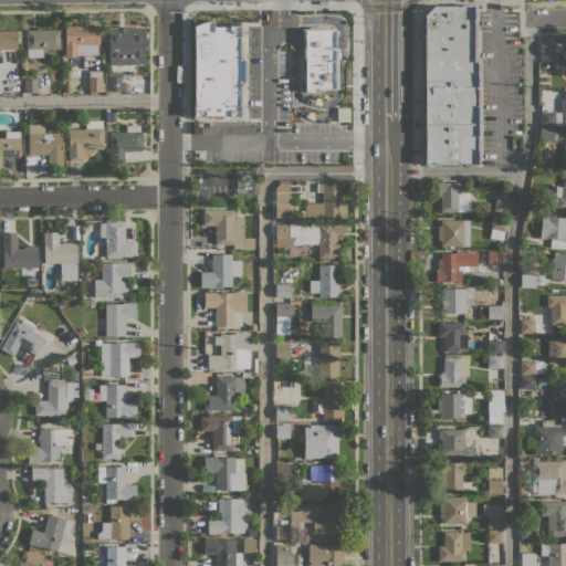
[(477,58),(479,58),(480,165),(423,165),(422,16),(432,6),(475,6),(475,8),(477,58)]
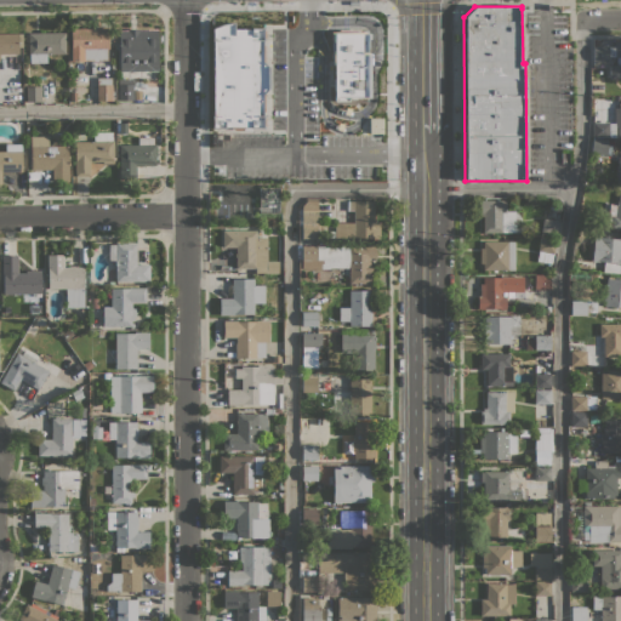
[(262,129),(212,129),(214,28),(222,24),(234,22),(234,27),(261,27),(261,61),(266,64),(266,87),(261,92),(261,115),(262,115),(262,129)]
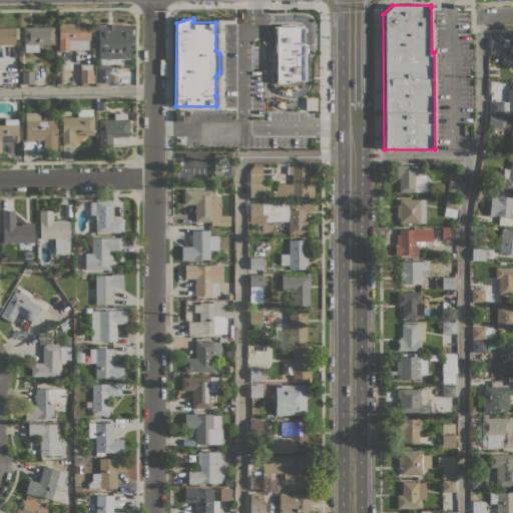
[(58,23),(76,23),(76,22),(83,22),(89,22),(89,40),(88,40),(88,49),(58,50),(58,41),(58,23)]
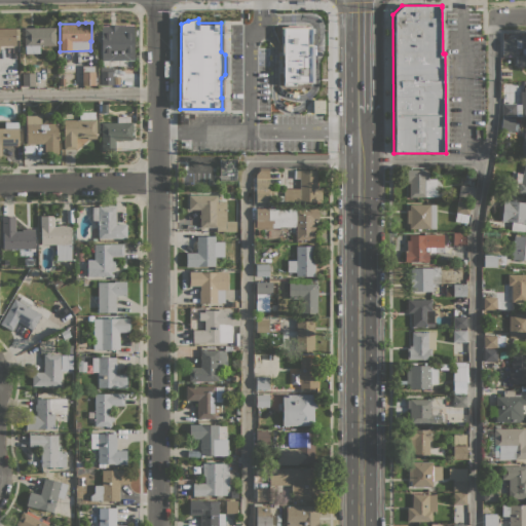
[(101,60),(101,25),(108,25),(108,24),(117,24),(117,25),(134,25),(134,60),(101,60)]
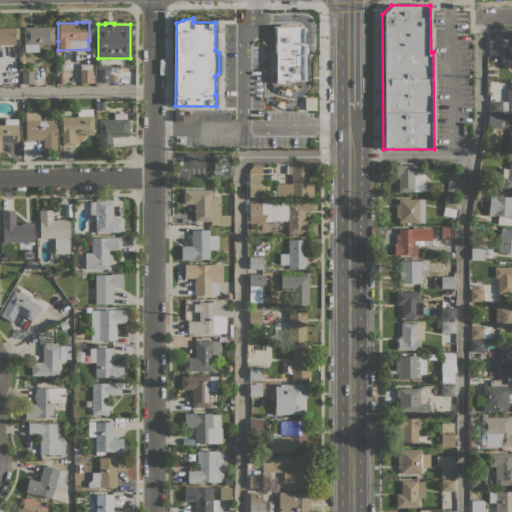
[(53,26),(54,43),(38,44),(38,51),(25,52),(24,44),(23,44),(23,27),(53,26)]
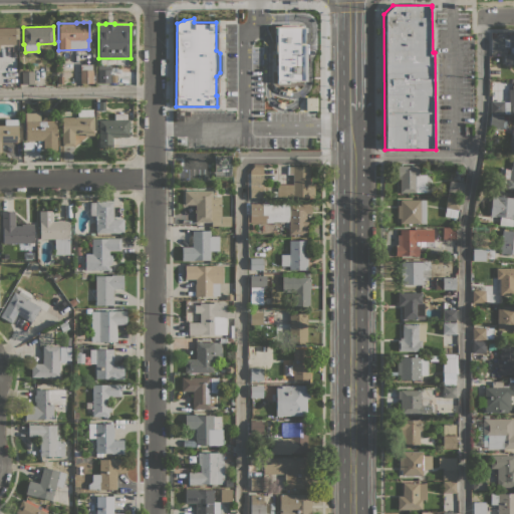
[(0,27),(15,27),(15,44),(0,44),(0,27)]
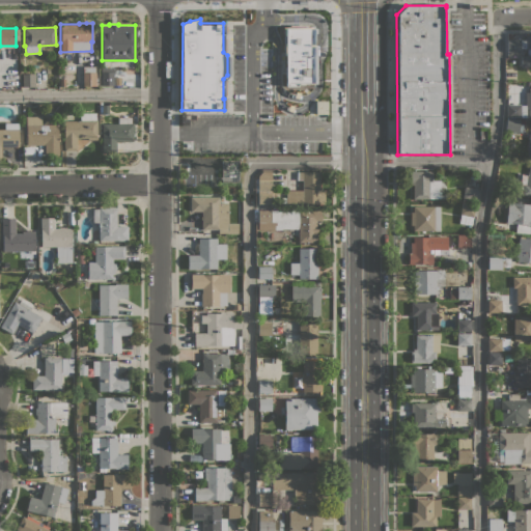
[(313,28),(313,83),(298,83),(298,85),(285,85),(285,28),(313,28)]
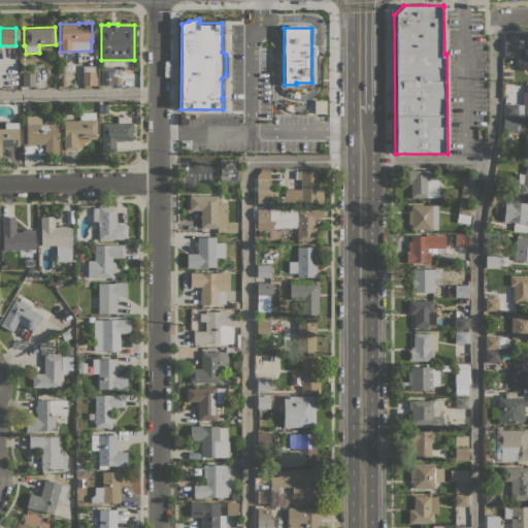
[(518,55),(524,55),(524,47),(517,47),(517,52),(504,52),(504,38),(518,38),(518,39),(523,39),(523,35),(527,35),(527,65),(518,65),(518,55)]
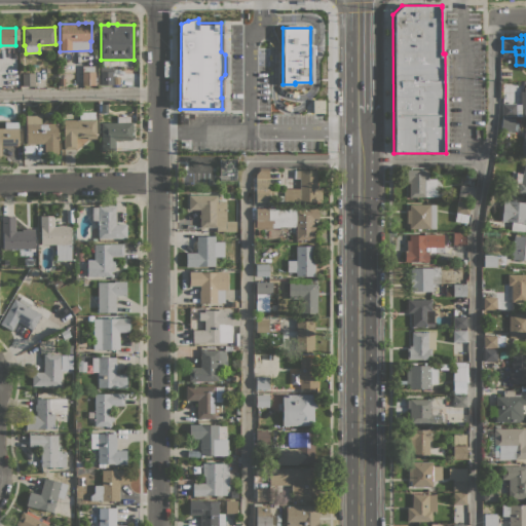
[(95,77),(97,77),(98,84),(82,85),(81,65),(95,65),(95,77)]
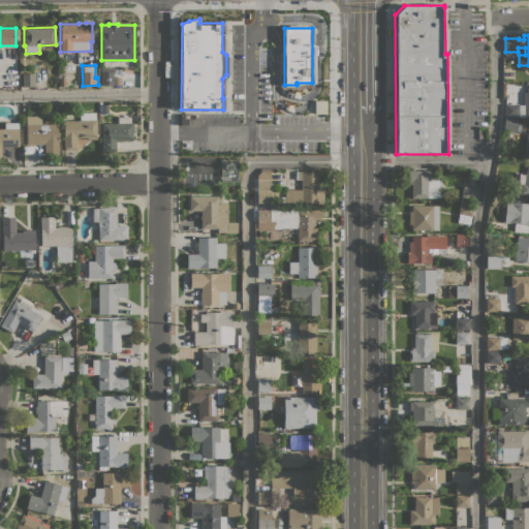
[(113,85),(100,85),(100,71),(113,71),(113,85)]
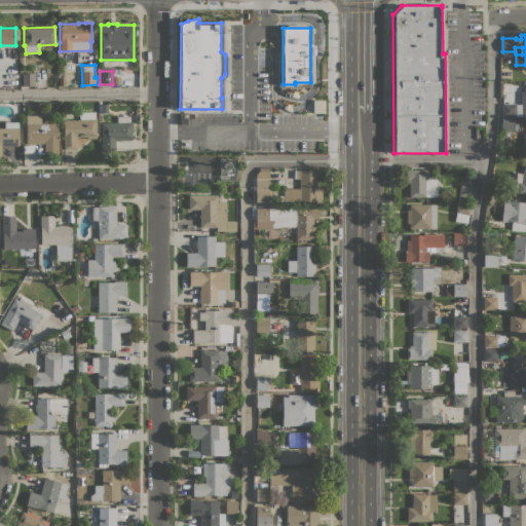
[(34,85),(22,85),(22,72),(34,72),(34,85)]
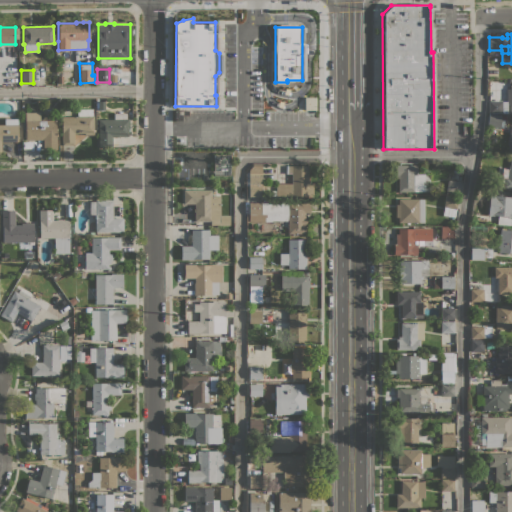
[(304,96),(315,96),(315,109),(304,109),(304,96)]
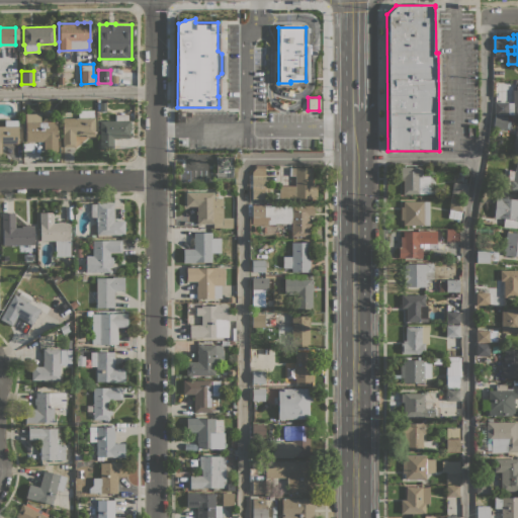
[(507,114),(494,113),(495,101),(507,101),(507,114)]
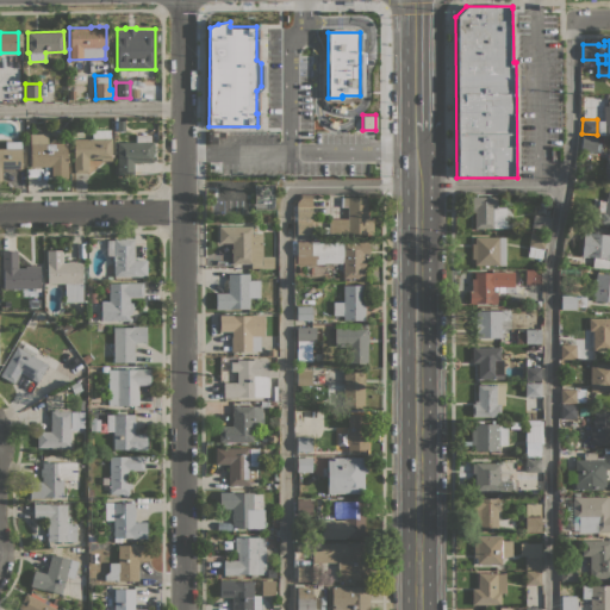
[(92,138),(92,130),(110,129),(110,138),(111,138),(111,160),(100,160),(100,157),(87,159),(87,173),(73,173),(73,156),(74,156),(74,138),(92,138)]
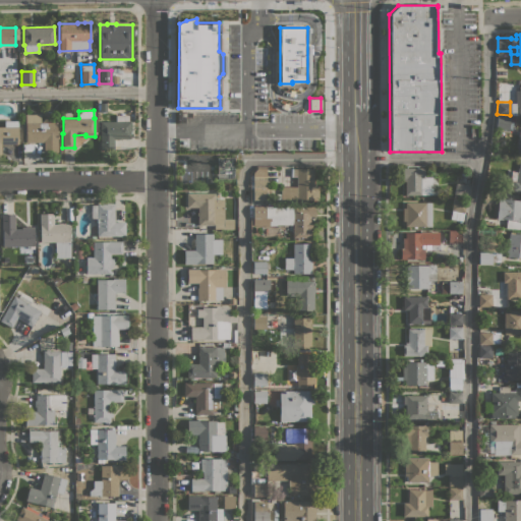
[(57,122),(57,152),(43,152),(43,141),(25,142),(25,114),(40,114),(41,122),(57,122)]
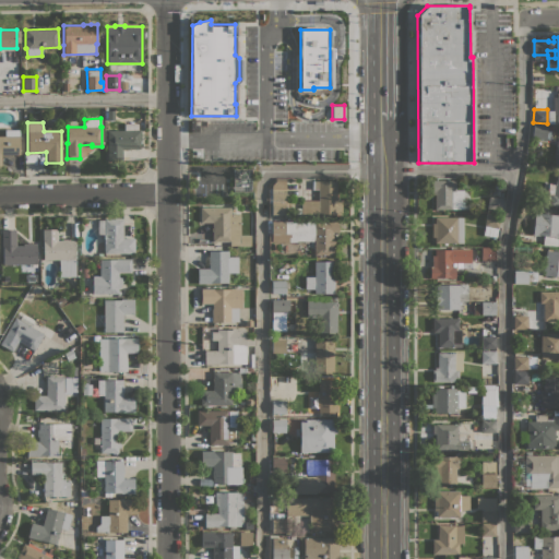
[(123,130),(123,123),(138,123),(138,130),(140,130),(140,149),(122,149),(122,161),(107,161),(107,130),(123,130)]
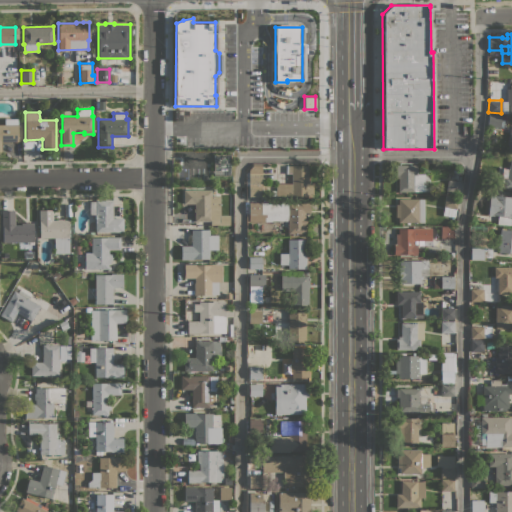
[(508,117),(506,128),(499,127),(487,125),(489,114),(508,117)]
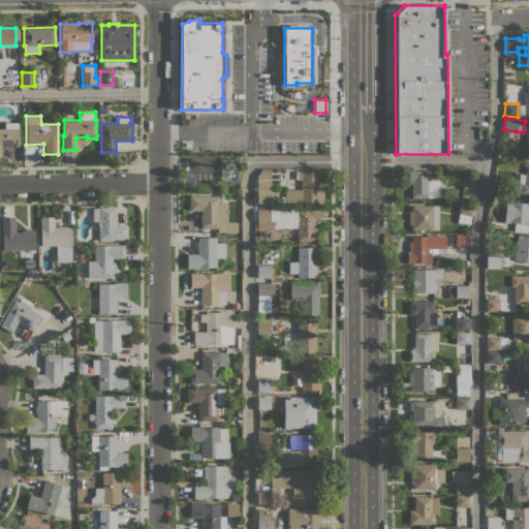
[(0,128),(4,128),(4,123),(18,122),(19,146),(1,146),(1,157),(0,157),(0,128)]
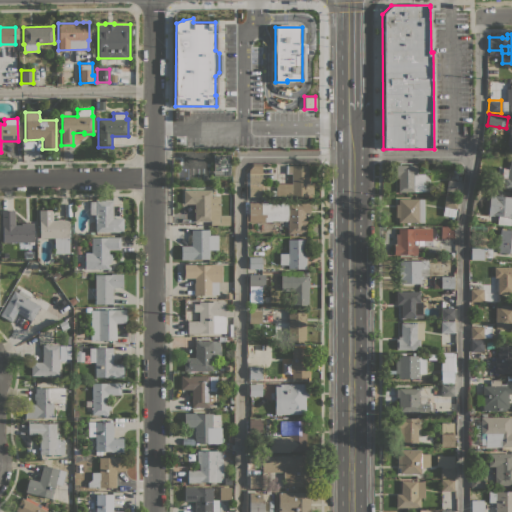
[(511,187),(497,186),(498,175),(501,175),(502,168),(508,168),(508,164),(509,165),(510,156),(511,156),(511,187)]
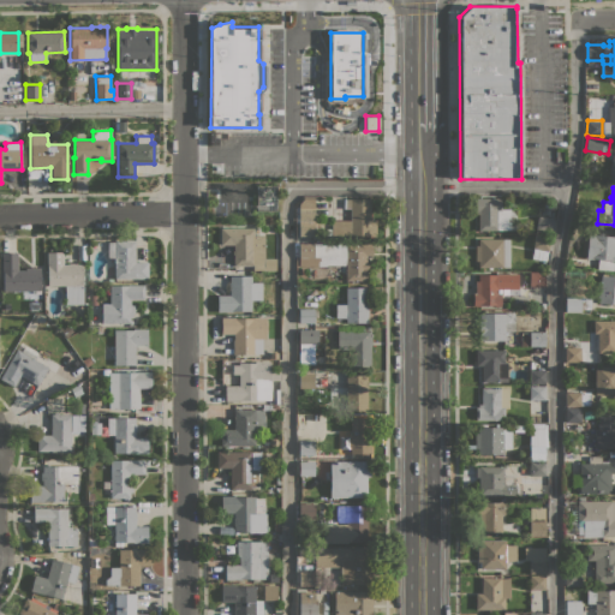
[(314,237),(298,237),(298,224),(294,224),(294,203),(302,195),(314,196),(314,201),(314,237)]
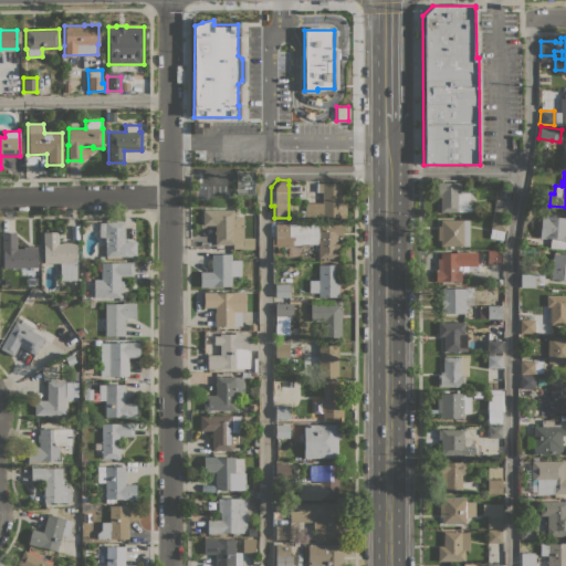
[(461,192),(474,192),(474,211),(440,211),(440,197),(437,197),(437,182),(461,182),(461,192)]
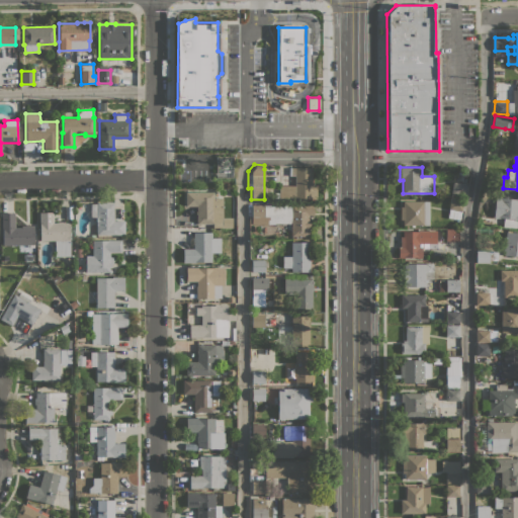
[(312,185),(316,185),(317,197),(274,197),(274,192),(278,192),(278,185),(288,185),(288,169),(312,168),(312,185)]
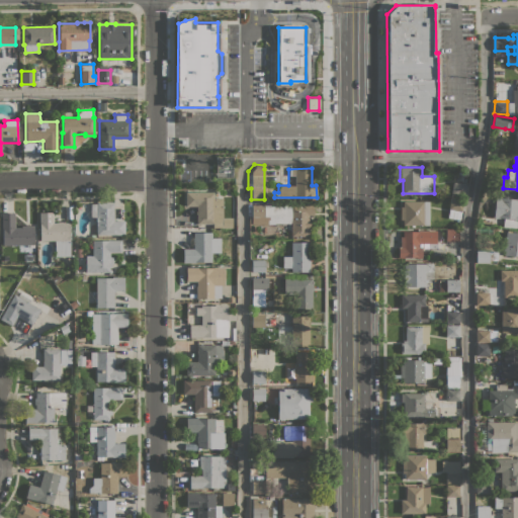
[(465,183),(463,195),(451,193),(453,181),(465,183)]
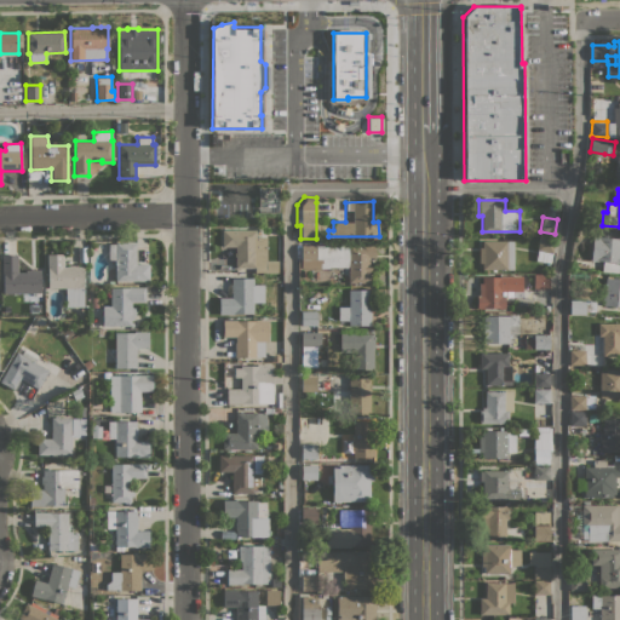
[(256,237),(267,237),(267,260),(277,260),(277,273),(265,273),(265,271),(254,271),(254,268),(235,268),(235,257),(234,257),(234,253),(235,253),(235,247),(222,247),(222,230),(256,230),(256,237)]
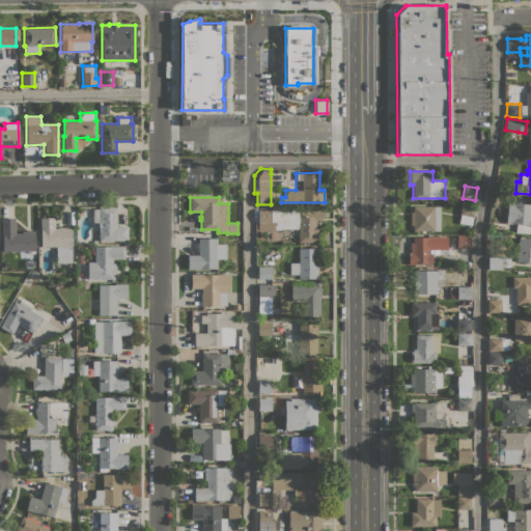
[(530,230),(529,233),(515,232),(516,223),(505,222),(507,201),(514,201),(514,202),(530,203),(530,230)]
